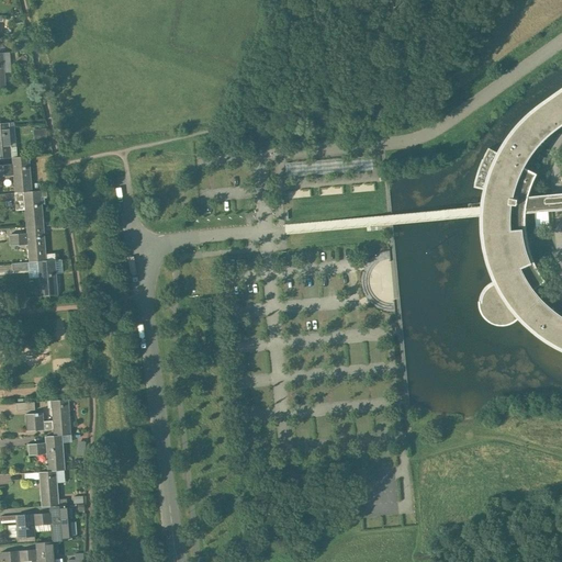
[(561,317),(560,316),(554,312),(549,307),(543,302),(539,298),(534,291),(547,281),(541,274),(538,268),(535,261),(532,255),(530,248),(529,245),(528,239),(527,233),(526,227),(526,222),(527,213),(527,205),(528,201),(529,198),(531,190),(532,186),(535,181),(538,175),(524,167),(527,163),(531,155),(534,150),(537,146),(540,143),(543,139),(547,136),(552,132),(558,127),(561,124),(561,92),(540,109),(534,114),(526,121),(521,126),(517,131),(510,139),(510,138),(505,146),(502,152),(501,155),(499,156),(506,159),(502,168),(499,173),(499,176),(497,181),(497,182),(496,186),(495,191),(494,191),(494,195),(493,200),(492,209),(492,213),(492,220),(492,225),(492,235),(493,242),(494,249),(496,256),(497,260),(498,265),(501,271),(504,279),(507,284),(503,283),(499,284),(497,284),(494,285),(494,287),(492,287),(491,289),(490,290),(487,291),(486,292),(486,293),(486,294),(485,296),(484,296),(484,299),(484,302),(480,301),(480,303),(480,305),(480,306),(480,307),(481,310),(482,312),(483,315),(485,317),(487,321),(489,321),(491,323),(493,324),(494,324),(495,325),(498,326),(503,326),(506,326),(507,325),(509,325),(510,325),(512,324),(515,323),(515,322),(517,321),(519,318),(521,317),(523,314),(525,311),(530,316),(526,322),(534,329),(540,335),(541,334),(551,340),(557,345),(561,347),(561,317)]
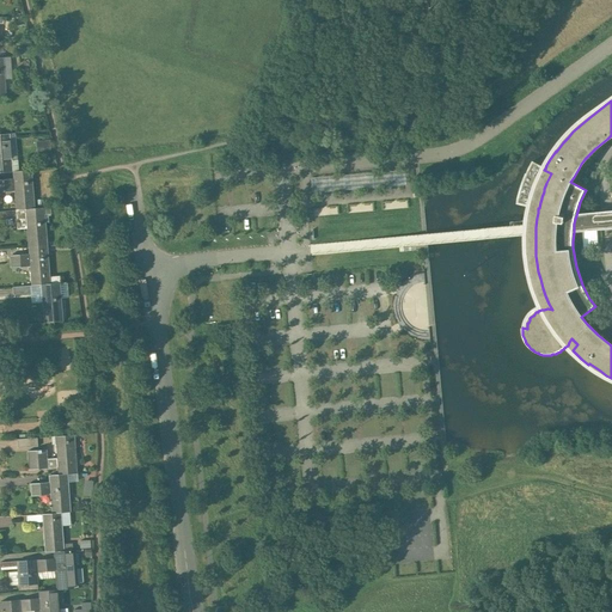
[(11,134),(0,134),(0,172),(13,172),(12,160),(11,134)]
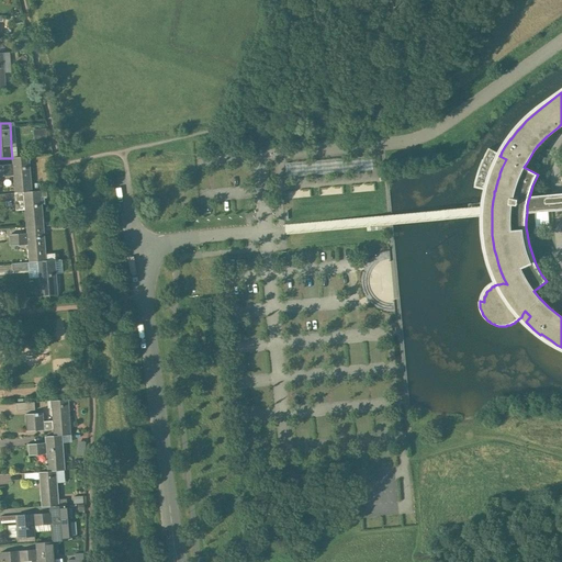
[(501,155),(489,148),(485,157),(482,165),(479,171),(476,179),(475,188),(490,191),(490,190),(494,191),(496,186),(497,182),(497,181),(499,176),(499,173),(502,168),(506,159),(499,156),(501,155)]
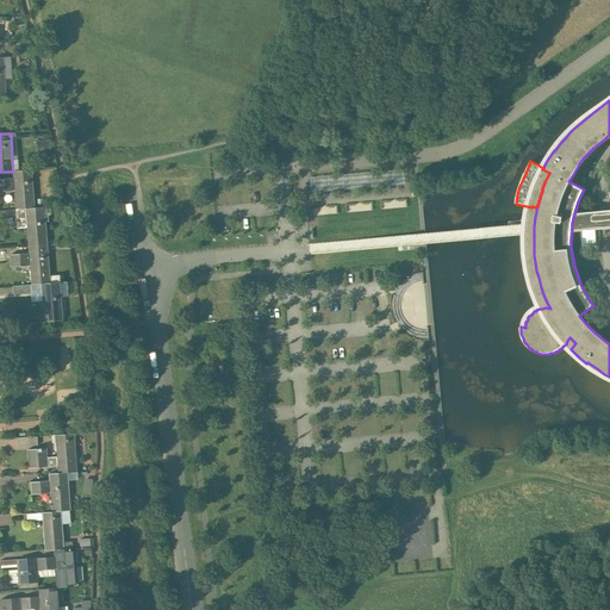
[(19,170),(13,172),(13,179),(0,179),(0,191),(14,191),(16,209),(26,209),(36,207),(32,169),(19,170)]
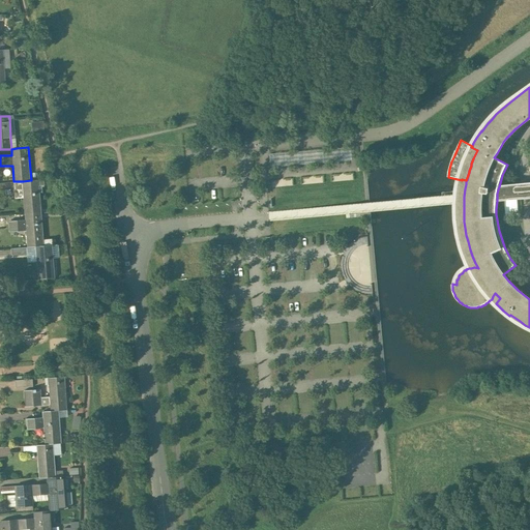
[(31,180),(23,181),(25,214),(41,213),(39,180),(31,180)]
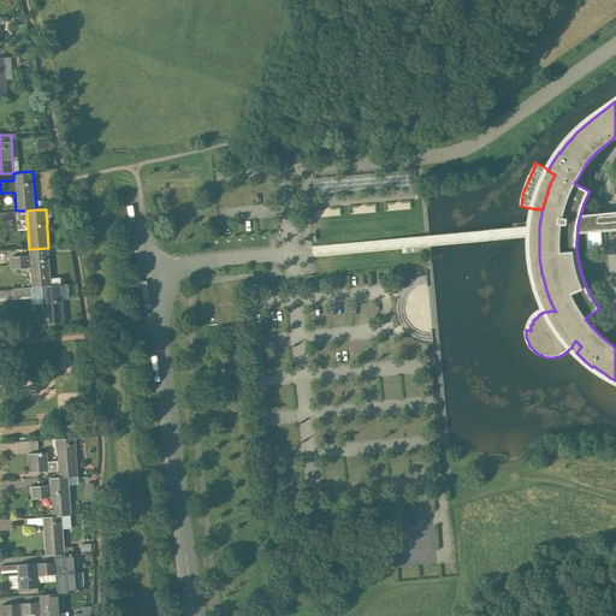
[(578,225),(578,234),(610,231),(615,230),(615,212),(609,213),(580,217),(579,220),(578,225)]
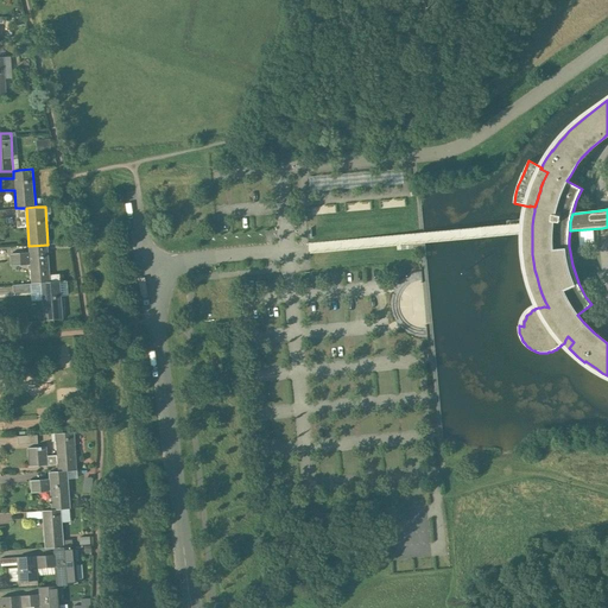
[(48,245),(29,246),(29,253),(10,254),(11,266),(30,265),(31,284),(40,283),(51,283),(48,245)]
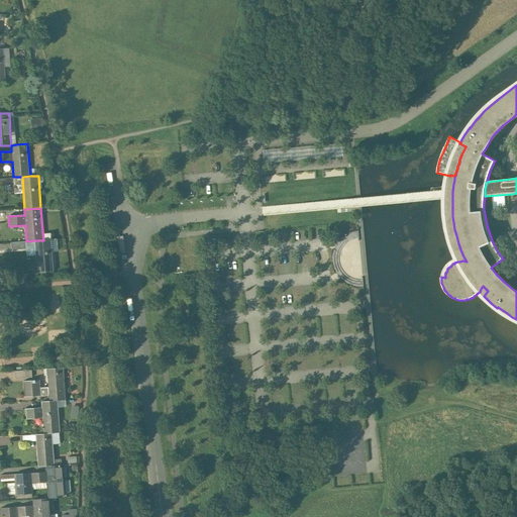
[(43,240),(34,240),(37,273),(54,272),(50,239),(43,240)]
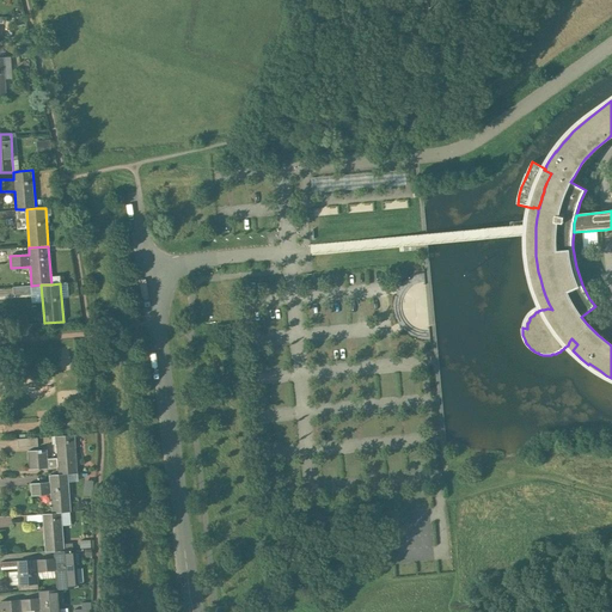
[(75,435),(55,436),(57,458),(57,467),(59,475),(68,475),(78,473),(75,435)]
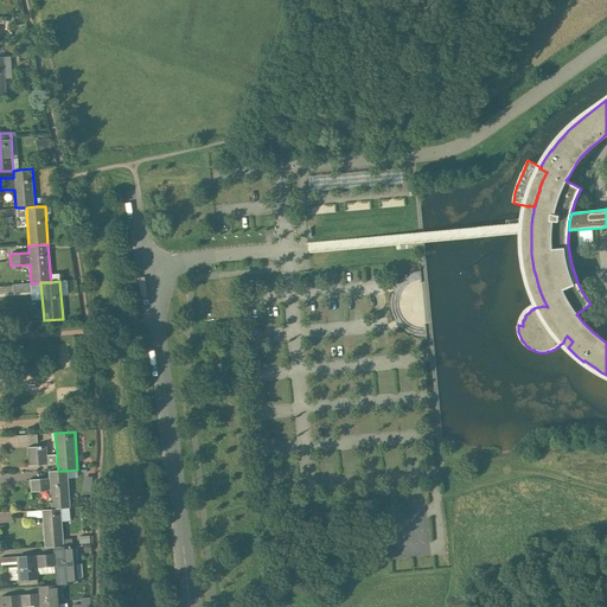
[(46,446),(27,447),(29,466),(57,464),(57,454),(46,455),(46,446)]
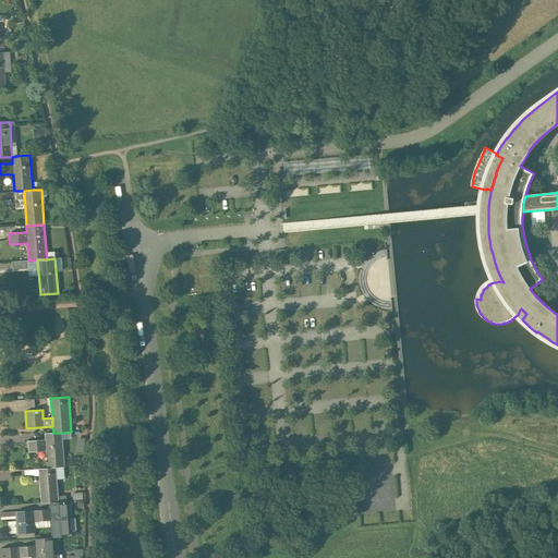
[(53,433),(45,434),(45,440),(28,441),(28,452),(46,451),(47,469),(56,468),(64,468),(62,433),(53,433)]
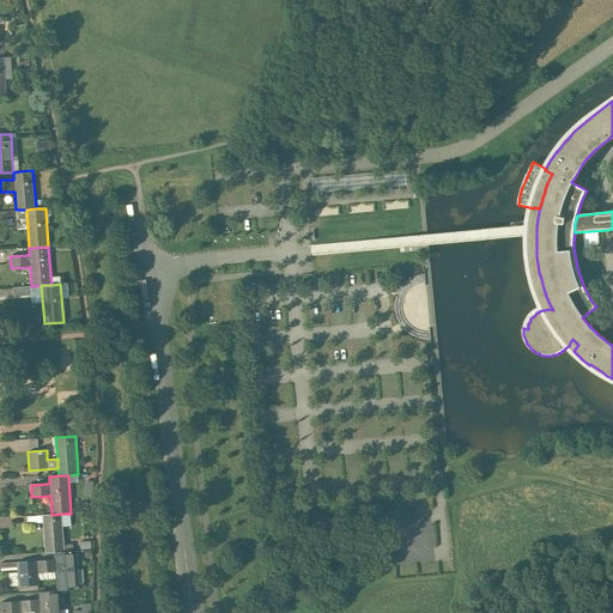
[(52,515),(42,516),(46,553),(55,553),(65,552),(61,514),(52,515)]
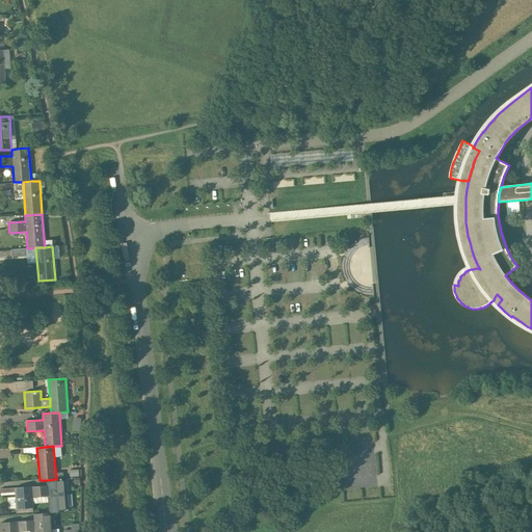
[(56,479),(48,480),(48,485),(31,487),(32,498),(49,497),(50,513),(67,511),(63,478),(56,479)]
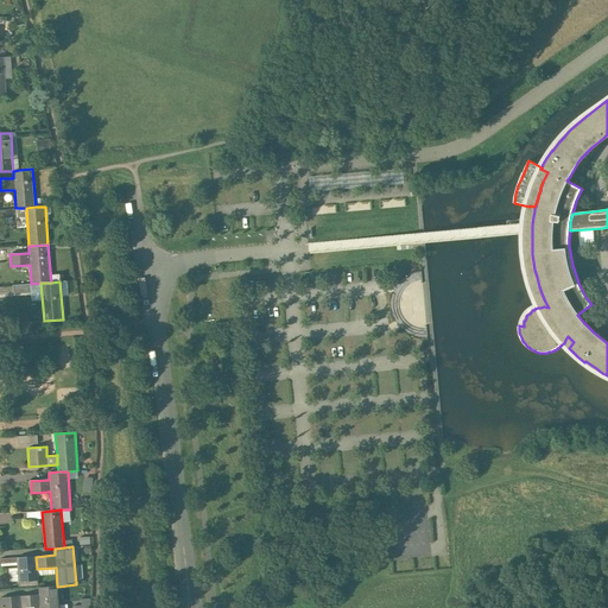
[(36,557),(17,558),(19,582),(38,581),(37,569),(36,557)]
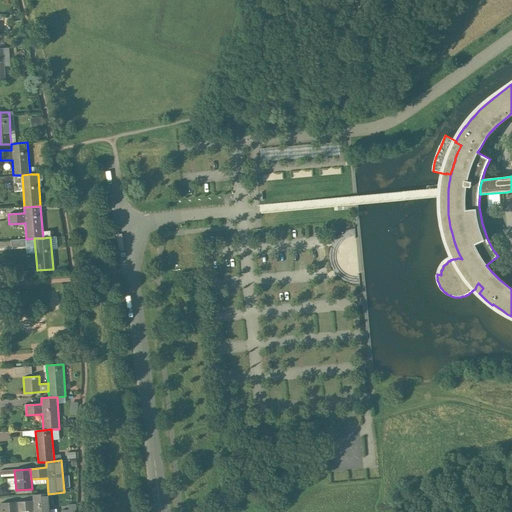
[(49,511),(48,494),(32,495),(33,501),(17,502),(17,511),(21,511),(34,511),(33,511),(49,511)]
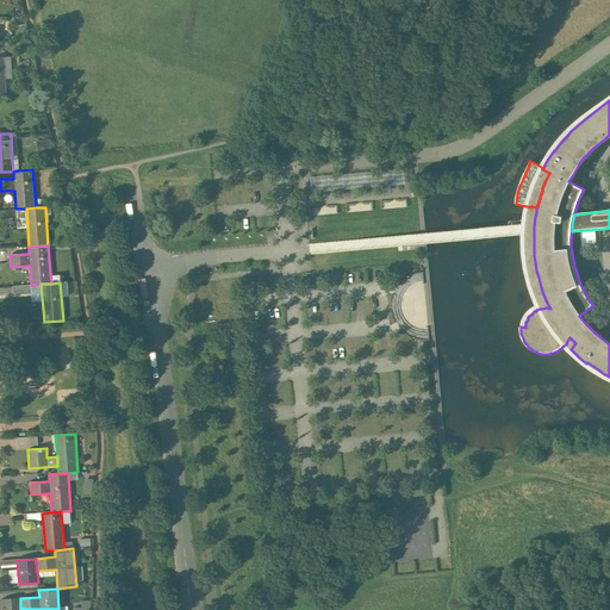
[(20,609),(20,598),(1,599),(1,609),(20,609)]
